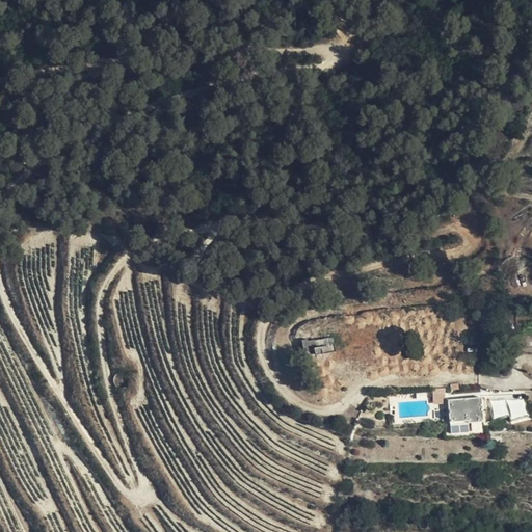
[(336,335),(303,340),(307,356),(338,351),(336,335)]
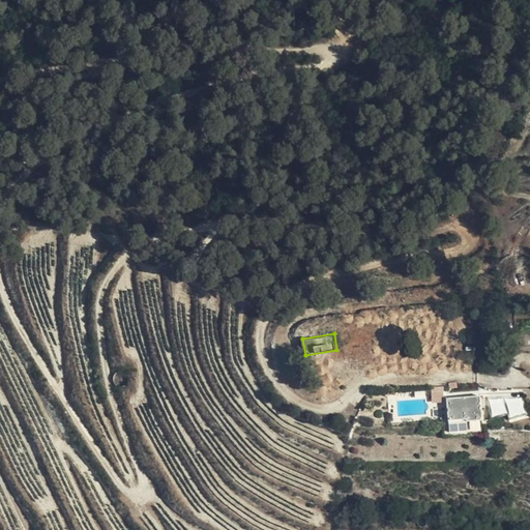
[(514,401),(512,392),(500,393),(503,403),(514,401)]
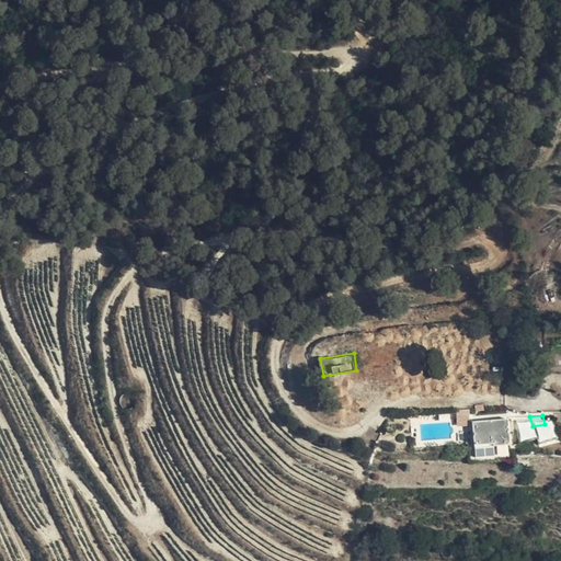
[(510,444),(507,420),(472,422),(474,445),(493,444),(493,445),(510,444)]
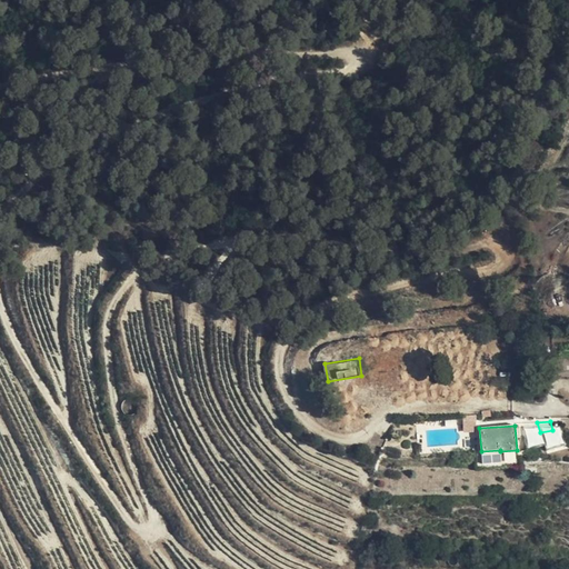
[(562,427),(552,430),(557,441),(566,439),(562,427)]
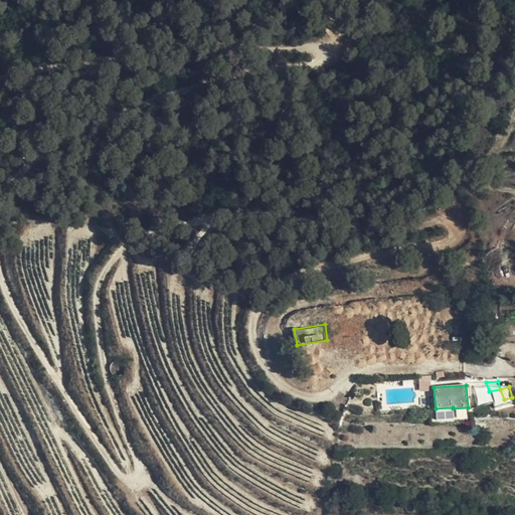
[(504,399),(500,389),(489,391),(493,403),(504,399)]
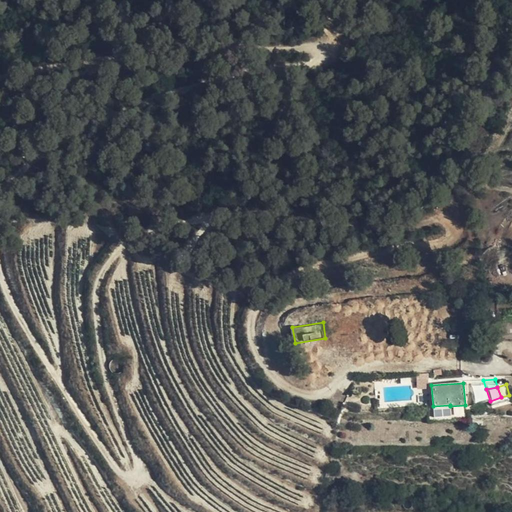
[(490,401),(486,389),(470,392),(472,404),(486,402),(490,401)]
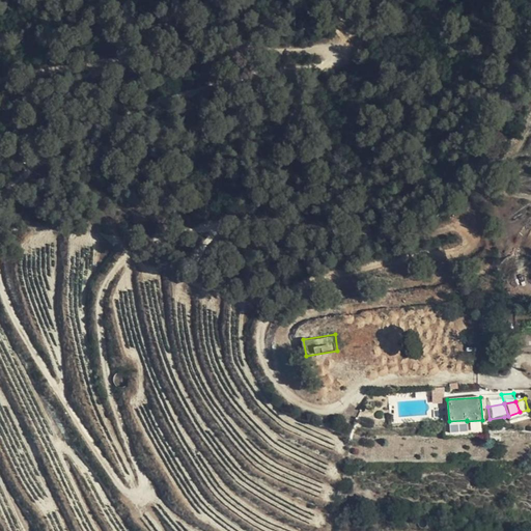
[(521,422),(520,412),(508,416),(504,417),(505,425),(521,422)]
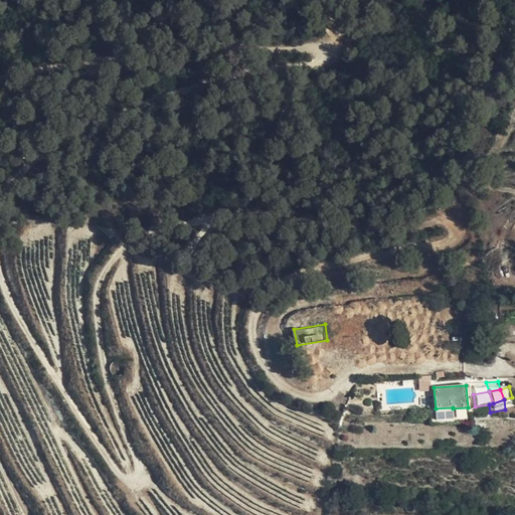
All buildings are outlined.
